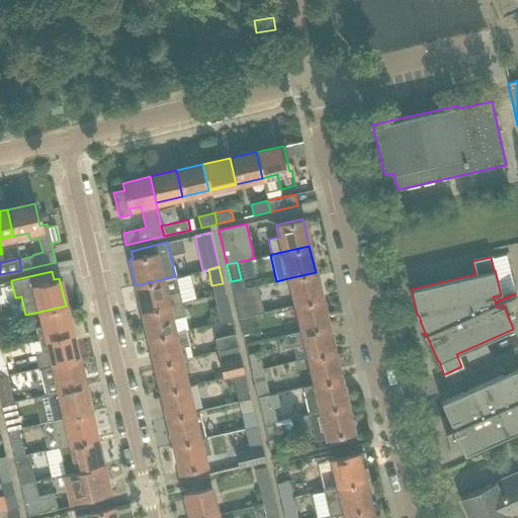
[(322,298),(316,272),(288,278),(295,305),(322,298)]
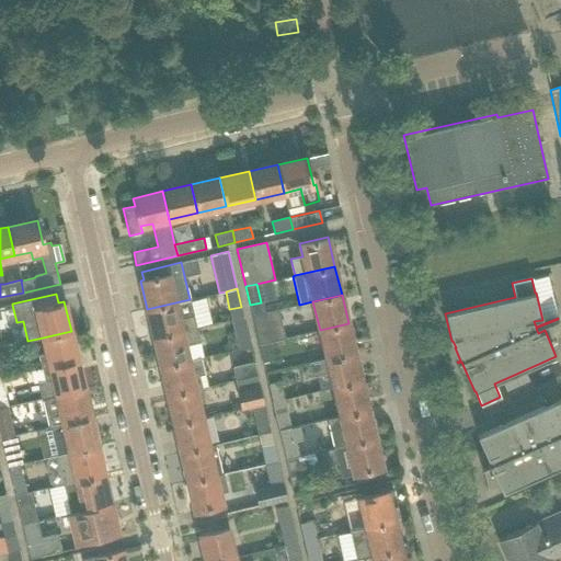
[(196,329),(191,299),(190,299),(147,309),(153,339),(196,329)]
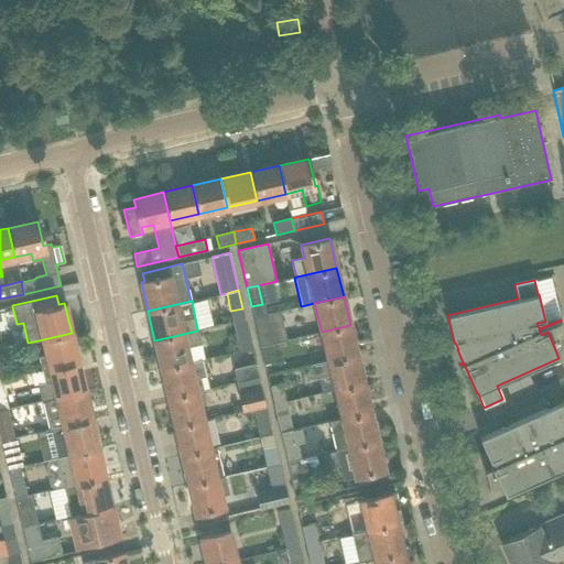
[(253,316),(257,327),(260,346),(272,343),(272,342),(268,325),(281,322),(278,311),(253,316)]
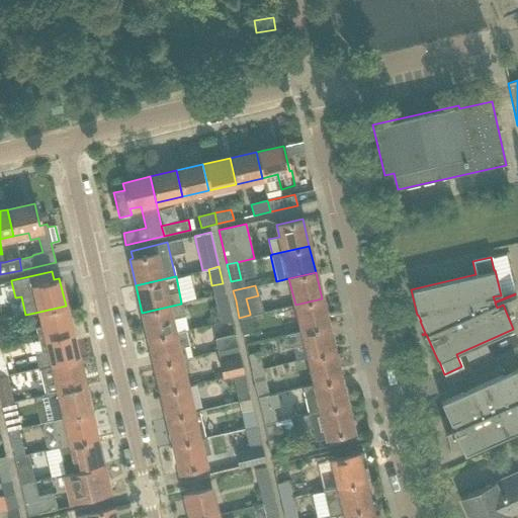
[(328,325),(322,298),(295,305),(301,331),(328,325)]
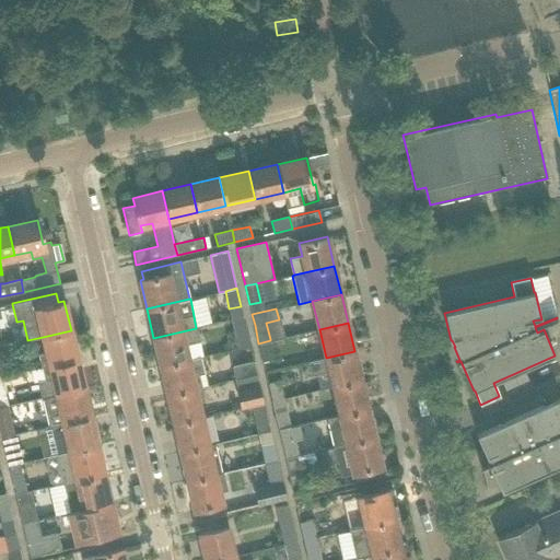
[(197,342),(199,341),(196,328),(153,338),(160,366),(188,360),(185,345),(197,342)]
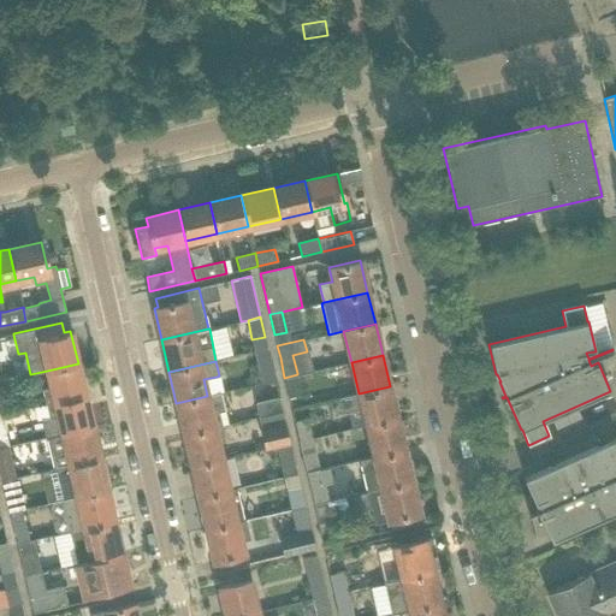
[(274,380),(270,361),(258,363),(262,384),(274,380)]
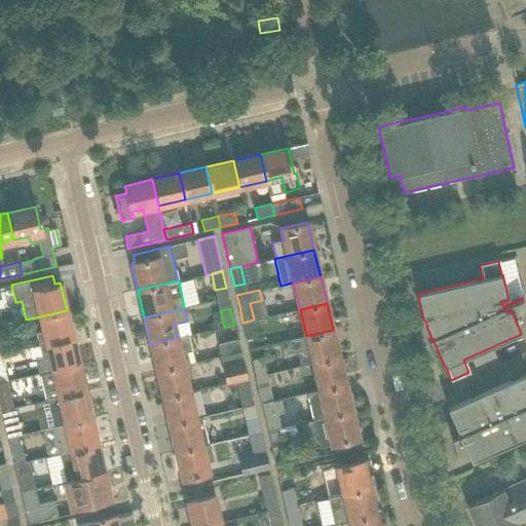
[(73,337),(67,310),(40,316),(43,331),(37,332),(40,345),(46,343),(73,337)]
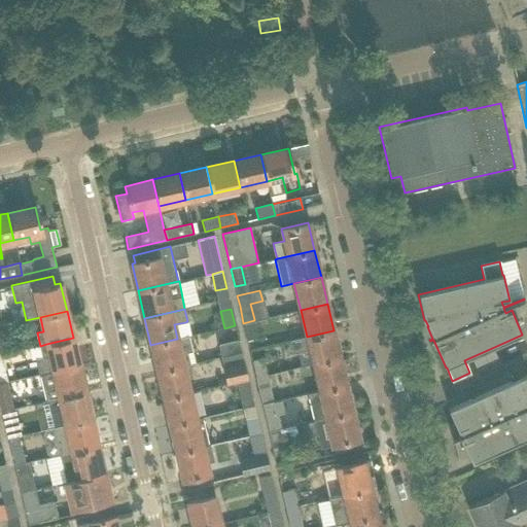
[(258,338),(254,320),(243,323),(247,340),(258,338)]
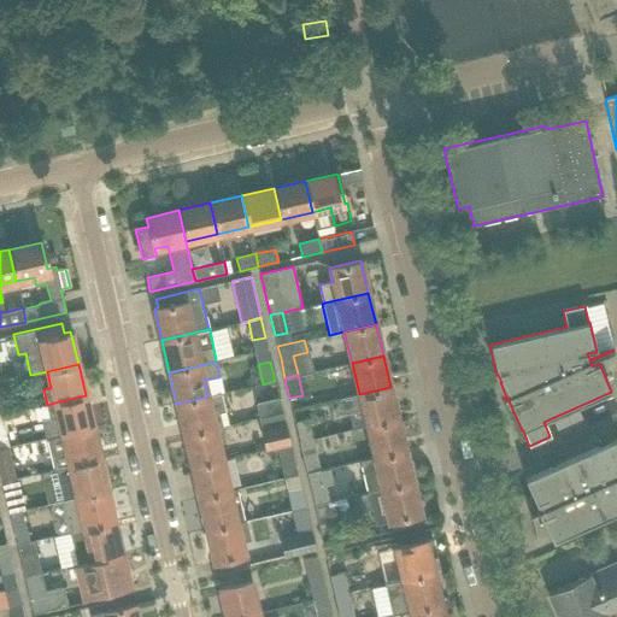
[(391,387),(359,394),(339,399),(342,415),(363,410),(366,425),(398,418),(391,387)]
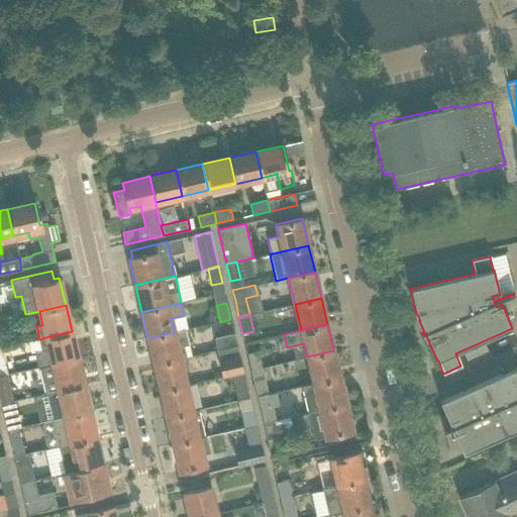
[(189,346),(185,329),(174,332),(147,338),(153,365),(186,357),(184,348),(189,346)]
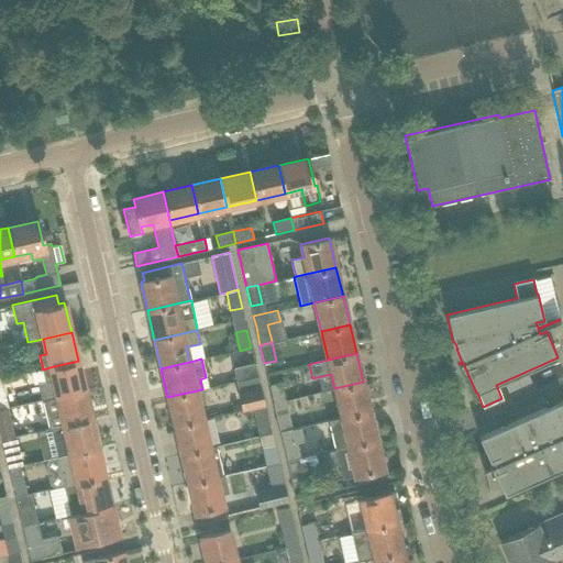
[(85,389),(78,361),(50,367),(43,370),(45,382),(37,384),(41,399),(43,399),(56,396),(85,389)]
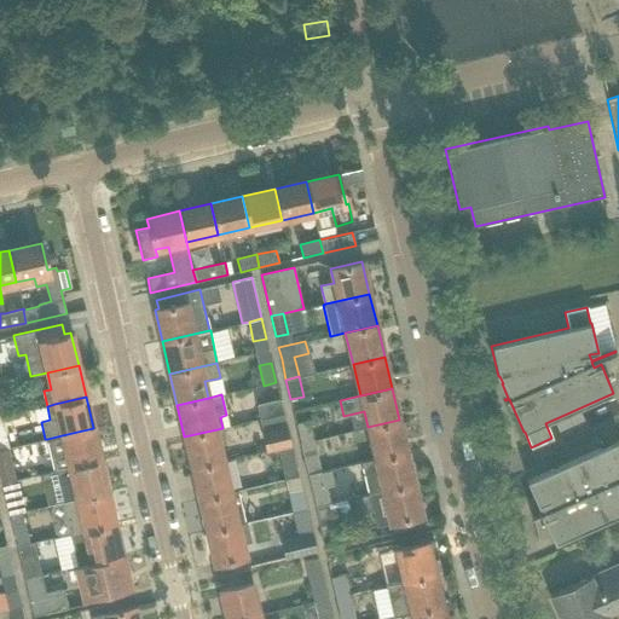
[(256,405),(260,418),(283,414),(281,399),(256,405)]
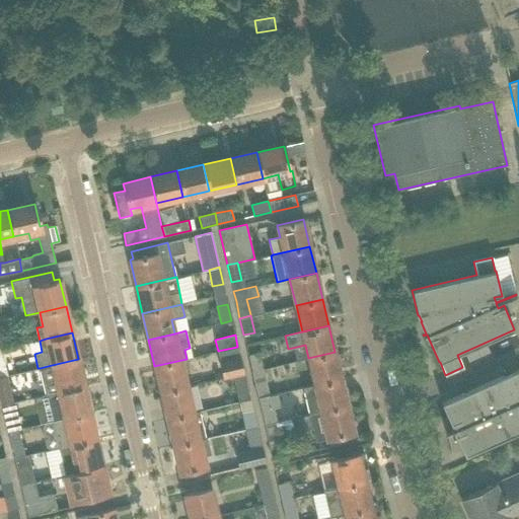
[(244,373),(237,347),(218,351),(224,378),(233,376),(244,373)]
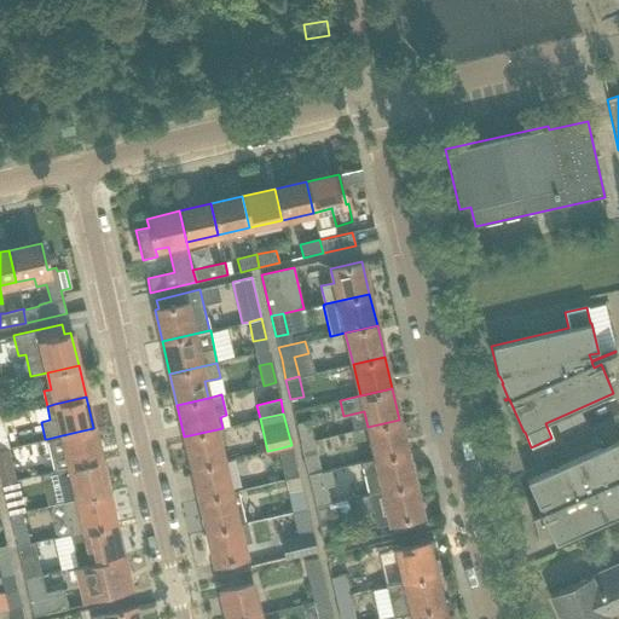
[(406,451),(399,420),(368,427),(375,458),(406,451)]
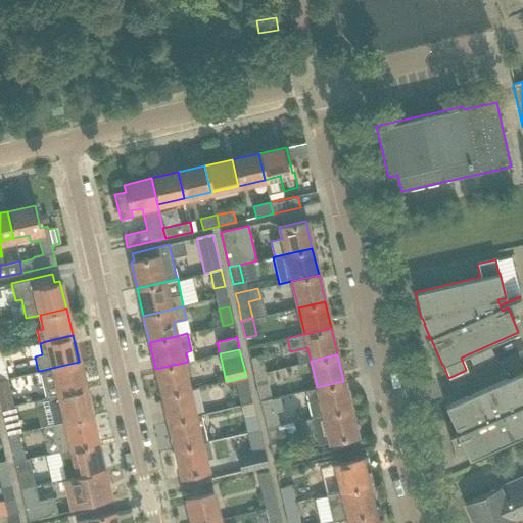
[(250,358),(253,374),(266,372),(262,355),(250,358)]
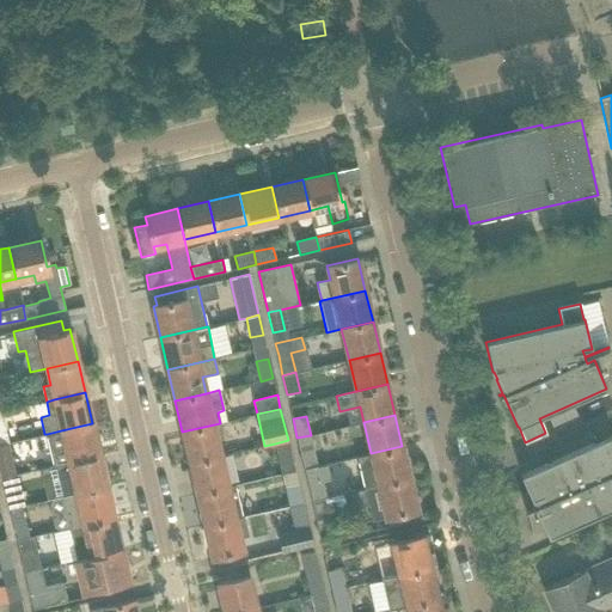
[(92,423),(61,430),(47,434),(54,465),(56,465),(99,454),(92,423)]
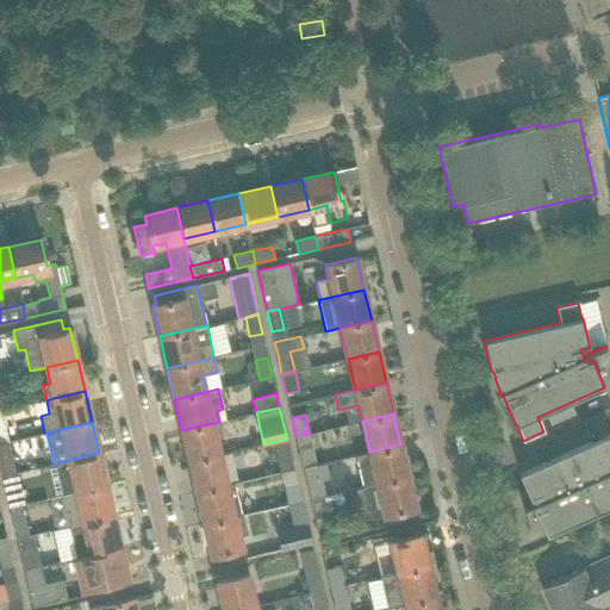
[(221,454),(216,437),(223,436),(219,422),(181,430),(188,461),(221,454)]
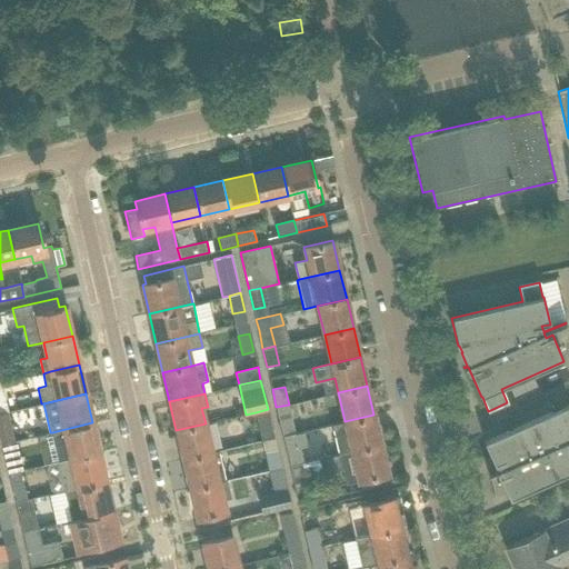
[(296,433),(289,405),(276,407),(282,437),(296,433)]
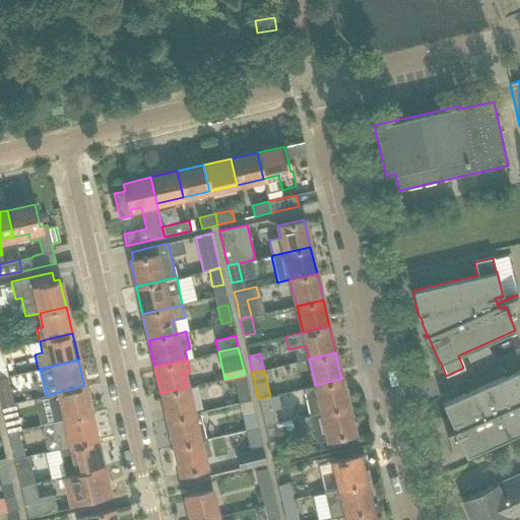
[(442,404),(448,417),(445,418),(445,417),(443,417),(447,433),(446,434),(446,435),(447,434),(452,453),(453,453),(451,445),(459,443),(465,457),(519,432),(519,374),(518,370),(442,404)]
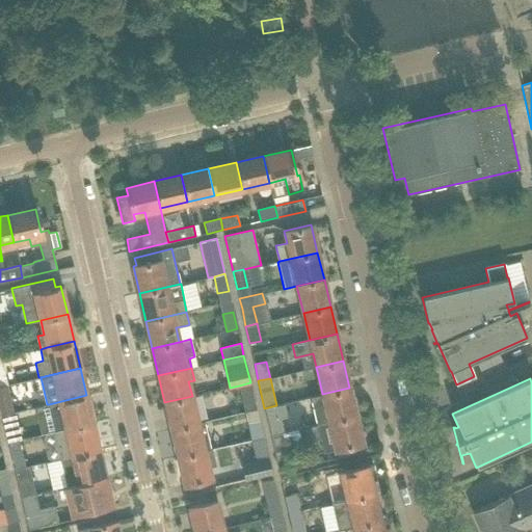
[(255,399),(250,382),(239,386),(243,402),(255,399)]
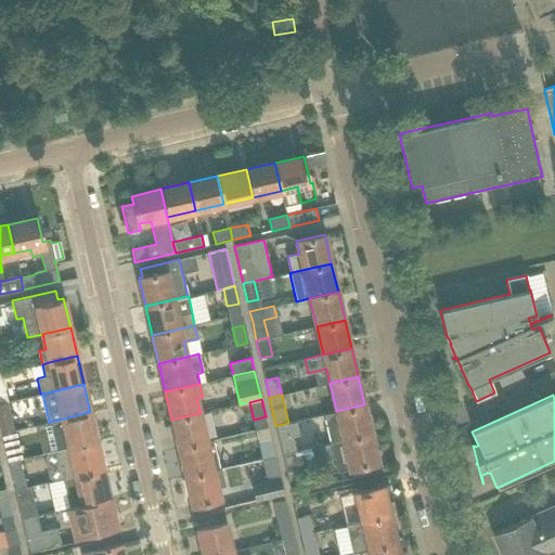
[(14,431),(8,402),(0,403),(0,425),(2,435),(14,431)]
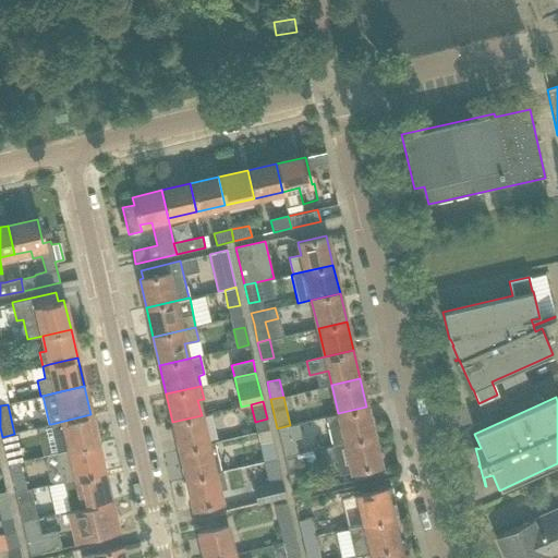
[(366,407),(338,413),(324,417),(330,446),(331,446),(344,443),(373,436),(366,407)]
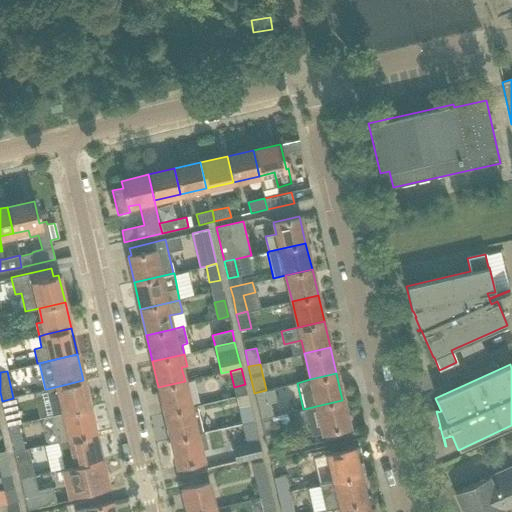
[(89,391),(85,392),(83,380),(47,389),(52,415),(63,413),(89,407),(89,406),(93,405),(89,391)]
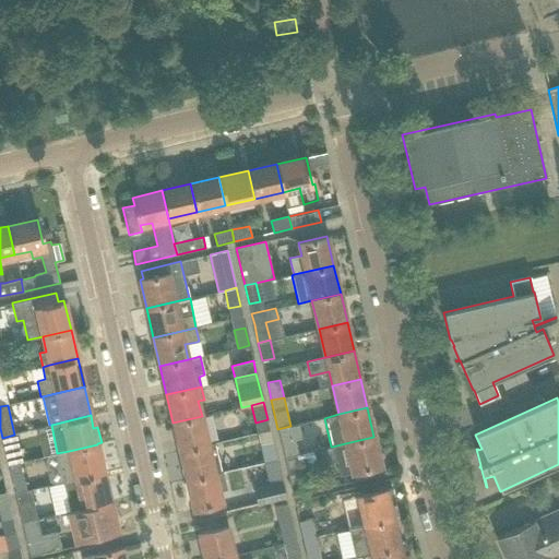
[(209,444),(202,416),(173,423),(180,452),(209,444)]
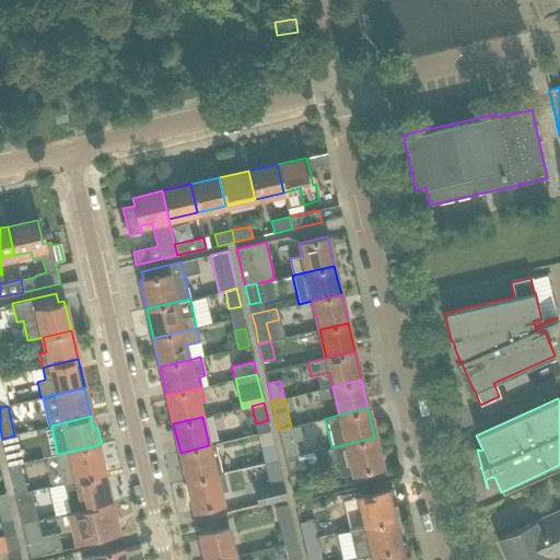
[(298,456),(294,440),(302,438),(299,424),(291,427),(278,430),(284,458),(296,455),(298,456)]
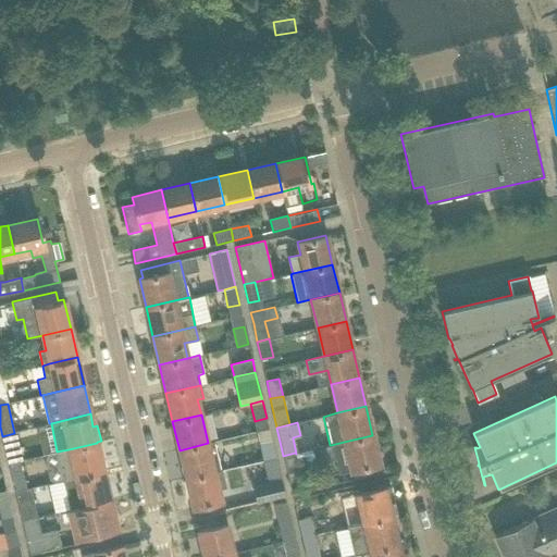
[(379,463),(372,435),(344,442),(331,445),(337,473),(379,463)]
